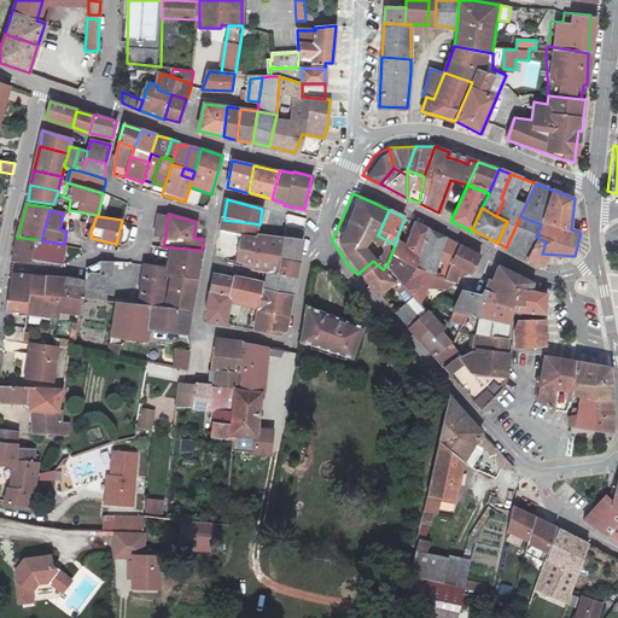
[(304,228),(307,217),(289,215),(287,226),(304,228)]
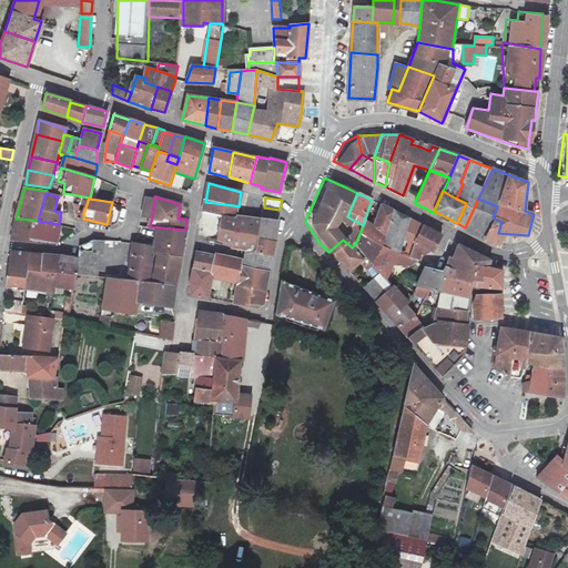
[(144,216),(152,217),(154,200),(146,199),(144,216)]
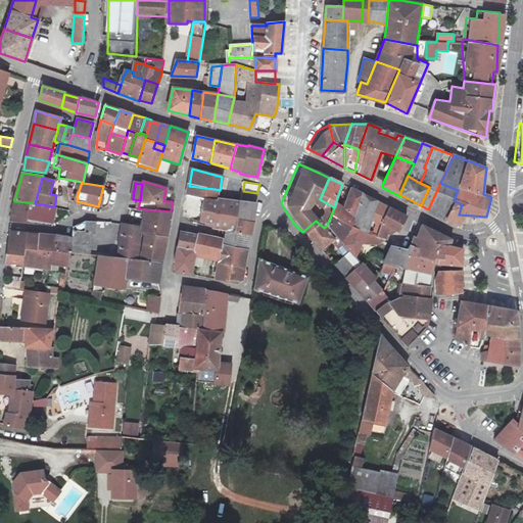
[(455,223),(459,215),(462,204),(454,200),(458,190),(440,183),(428,209),(446,220),(446,219),(455,223)]
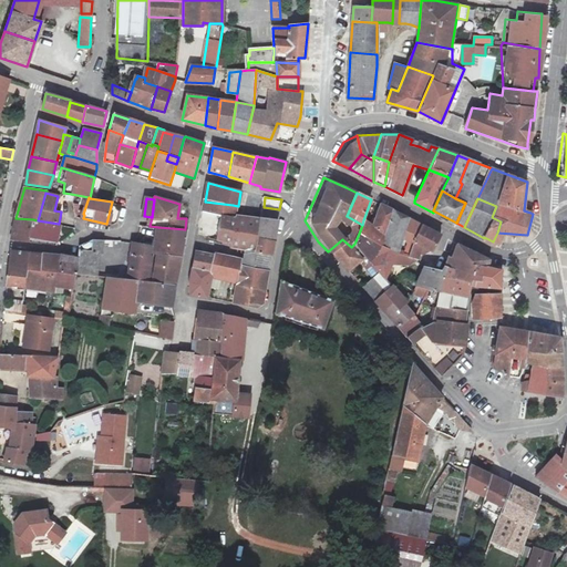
[(203,212),(220,216),(230,218),(233,205),(205,202),(203,212)]
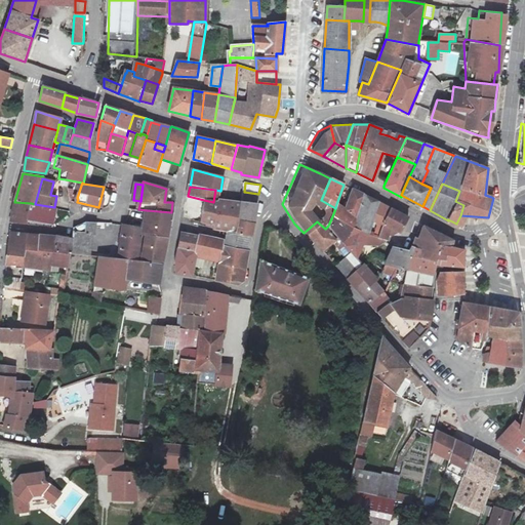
[(345,209),(342,207),(337,219),(353,228),(364,196),(353,190),(345,209)]
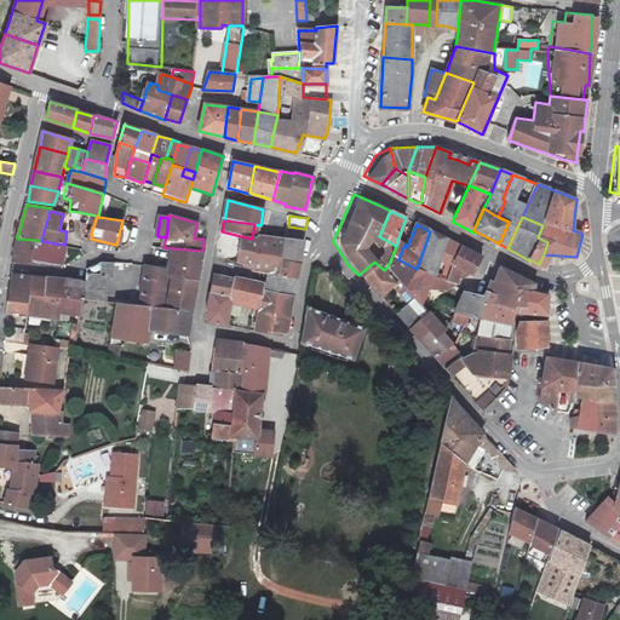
[(217,257),(236,262),(241,236),(222,231),(217,257)]
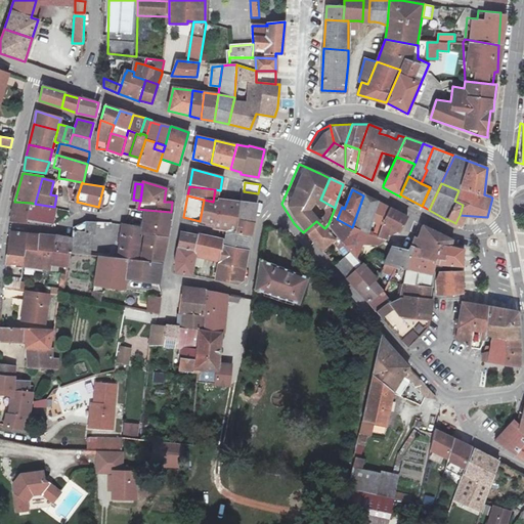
[(352,227),(365,235),(366,233),(370,220),(378,202),(363,195),(352,227)]
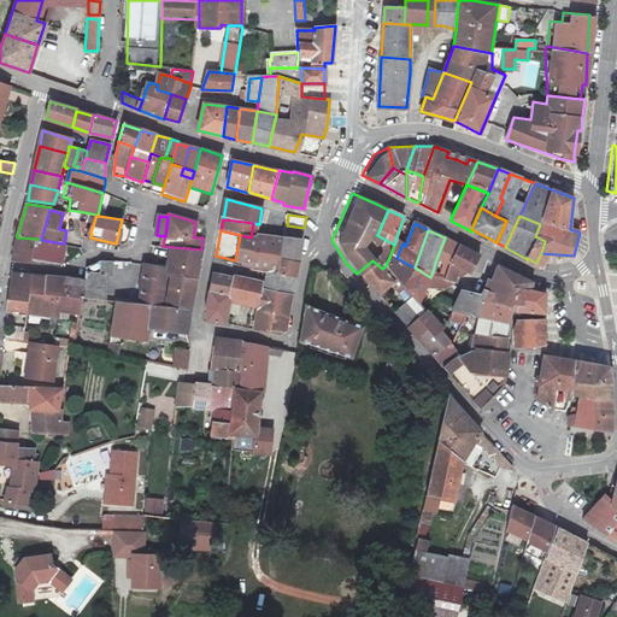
[(262,270),(266,254),(254,252),(256,239),(251,238),(240,235),(235,260),(250,263),(248,266),(262,270)]
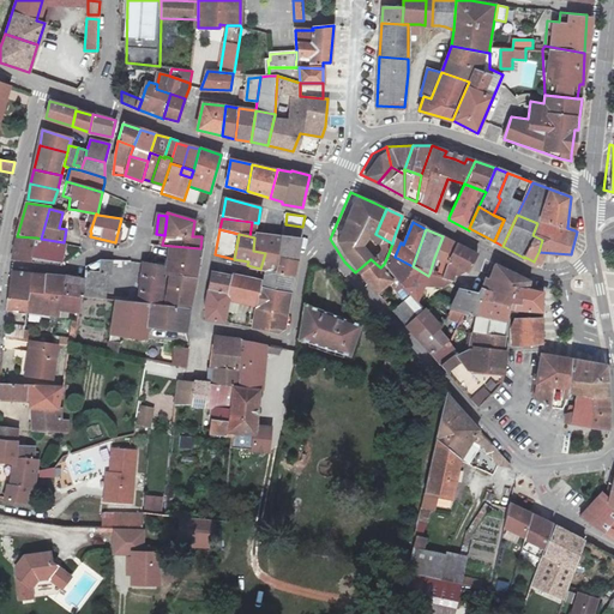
[(256,234),(254,238),(253,251),(265,253),(269,236),(256,234)]
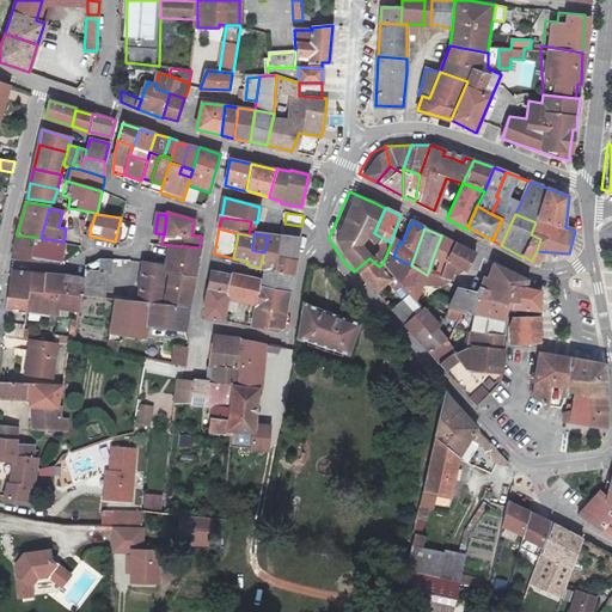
[(14,258),(32,259),(36,237),(17,236),(14,258)]
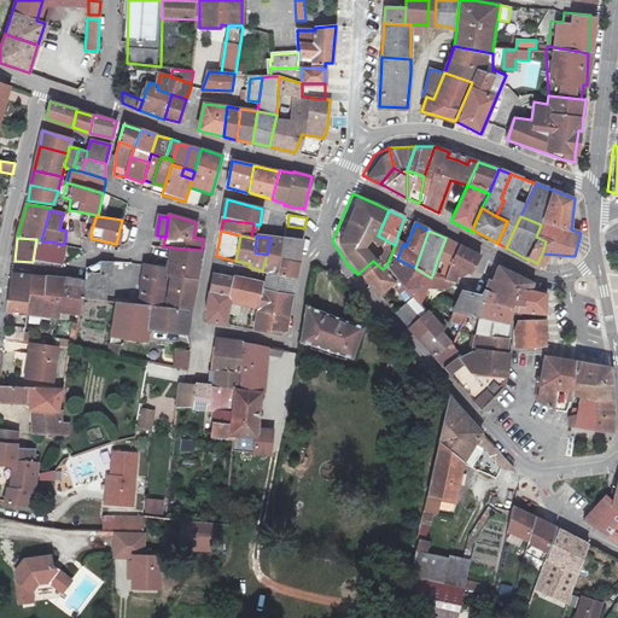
[(283,239),(280,257),(279,261),(281,262),(279,275),(266,272),(262,291),(292,297),(303,240),(283,238),(283,239)]
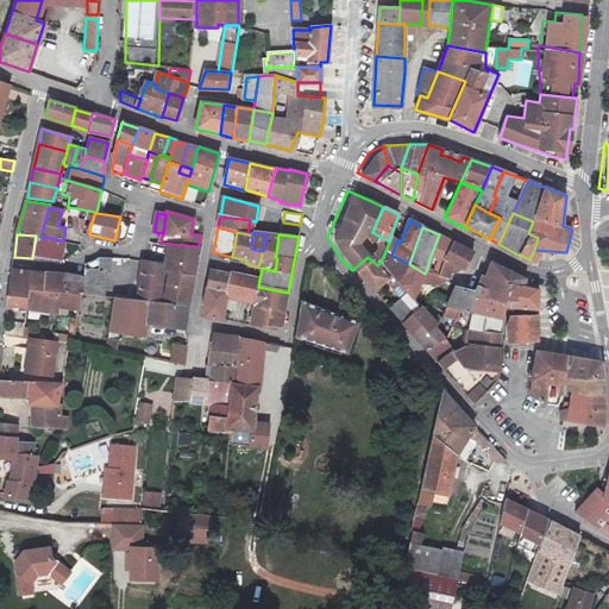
[(278,236),(267,234),(263,251),(276,253),(278,236)]
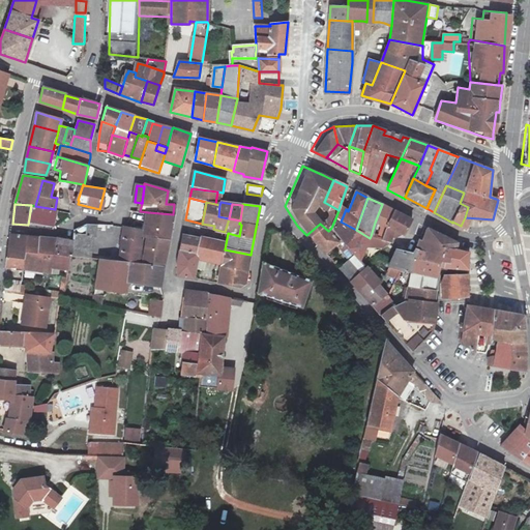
[(394,210),(382,204),(375,223),(381,225),(383,226),(387,227),(394,210)]
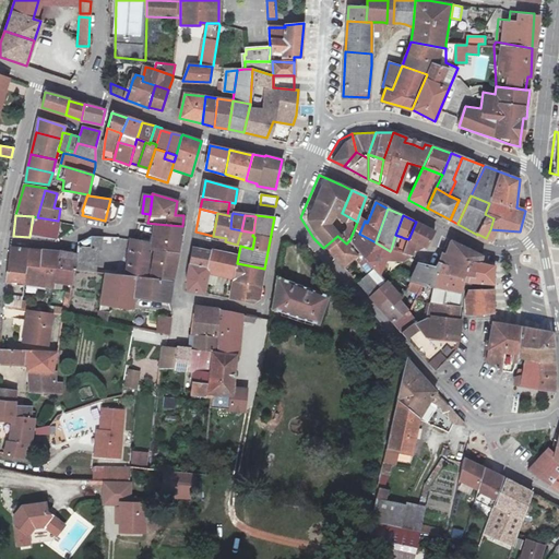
[(33,216),(30,237),(56,240),(60,222),(58,221),(37,217),(33,216)]
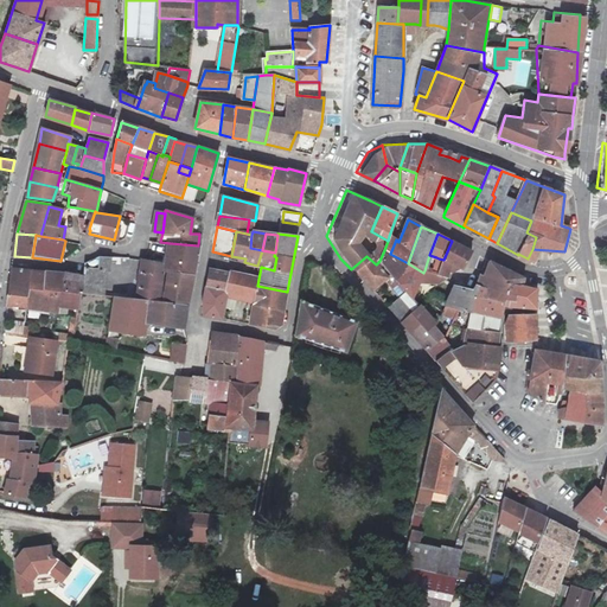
[(389,236),(388,241),(384,250),(390,254),(396,240),(394,238),(389,236)]
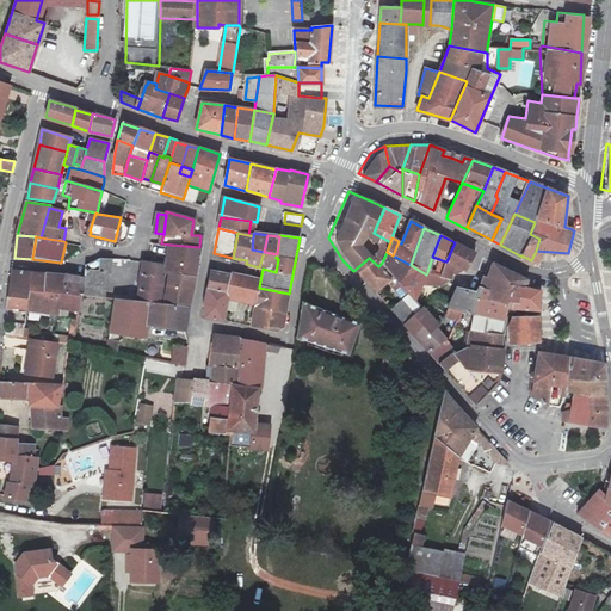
[(470,251),(455,242),(446,261),(442,260),(434,275),(427,272),(423,284),(443,285),(450,275),(460,273),(470,251)]
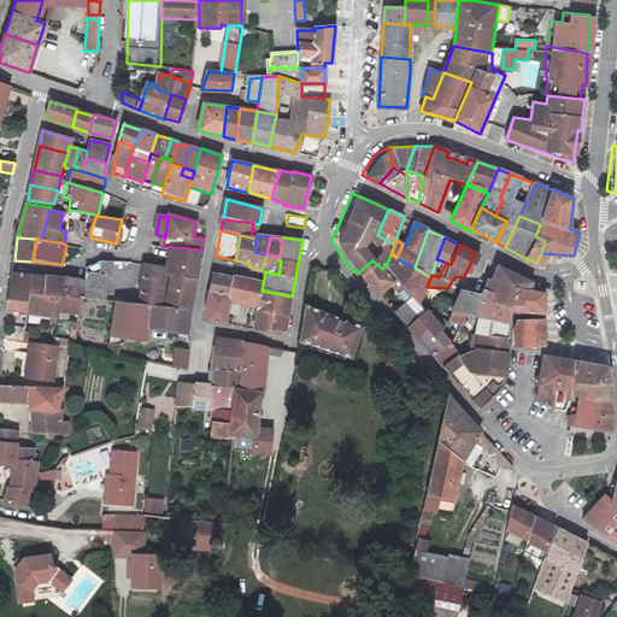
[(201,250),(172,247),(168,277),(171,278),(168,309),(188,311),(195,312),(200,278),(199,278),(201,265),(198,265),(201,250)]
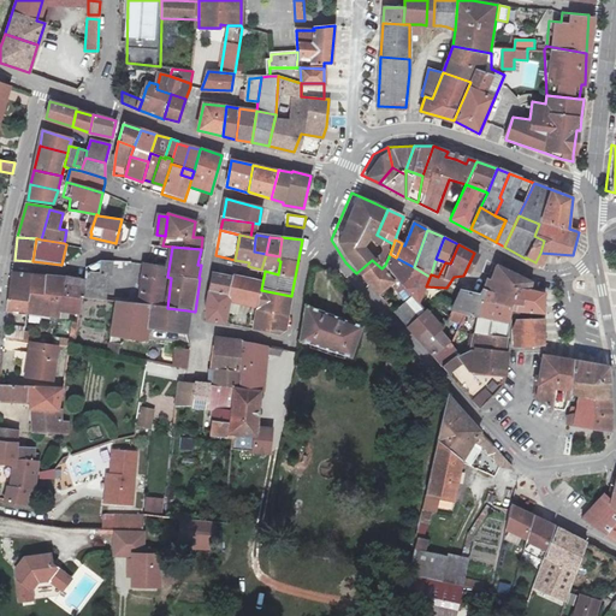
[(279,256),(266,254),(261,270),(265,271),(278,274),(280,261),(278,260),(279,256)]
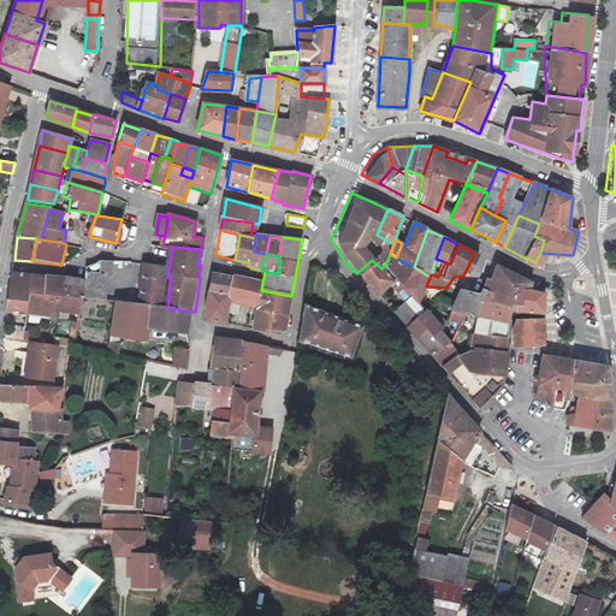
[(406,288),(414,267),(396,258),(390,254),(385,265),(398,279),(406,288)]
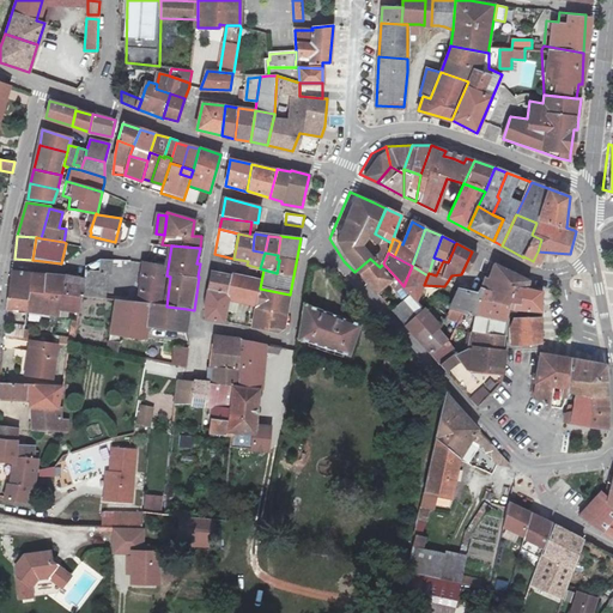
[(87,266),(86,274),(84,295),(105,298),(110,259),(102,259),(87,266)]
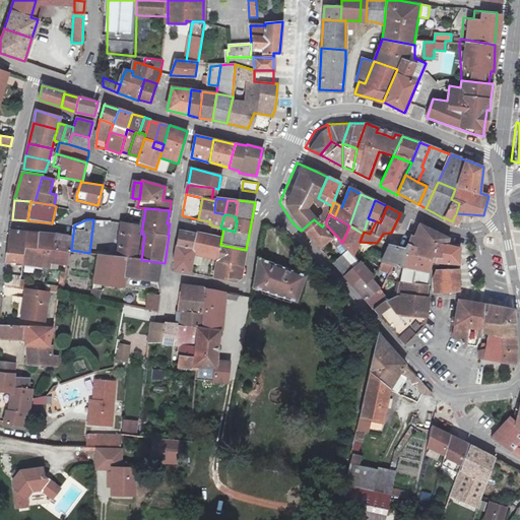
[(321,249),(333,239),(322,226),(314,219),(301,231),(321,249)]
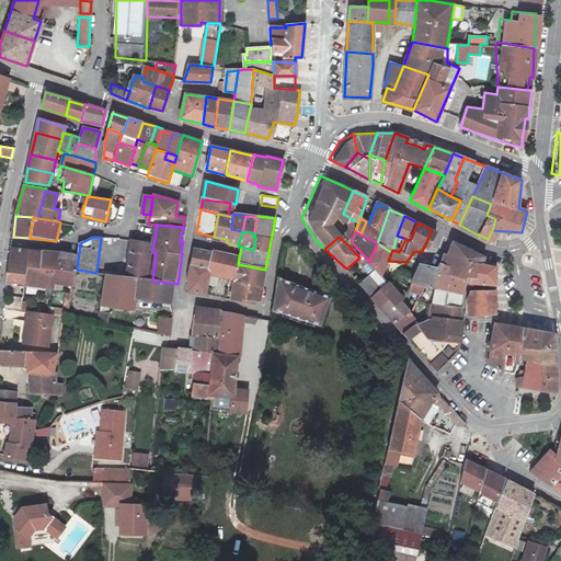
[(465,260),(483,264),(484,256),(447,238),(442,252),(436,251),(430,265),(414,261),(404,279),(412,282),(430,282),(439,285),(442,276),(446,273),(462,279),(465,260)]
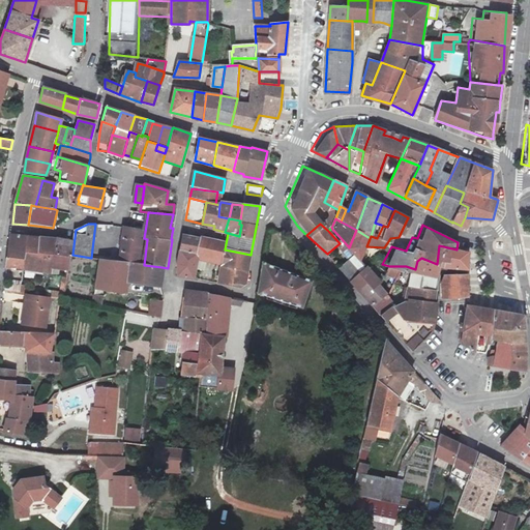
[(125,227),(121,262),(140,264),(144,241),(141,240),(141,231),(128,228),(125,227)]
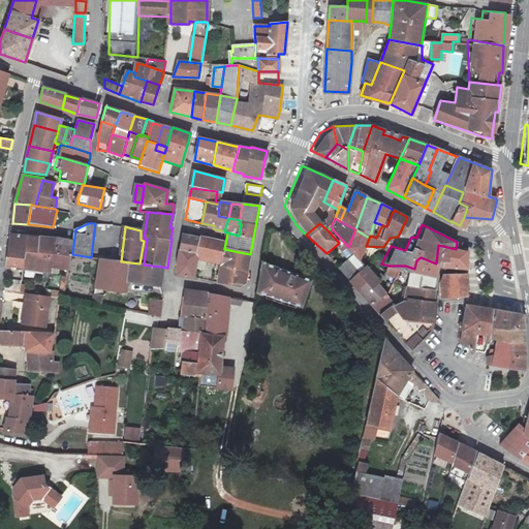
[(339,243),(342,240),(331,227),(328,230),(339,243)]
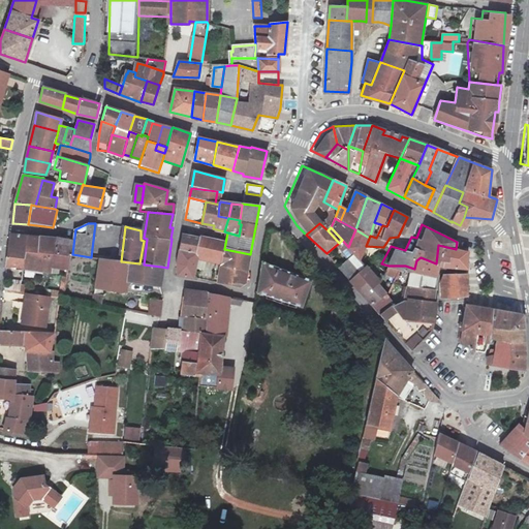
[(355,254),(360,259),(366,246),(369,238),(355,229),(348,247),(355,254)]
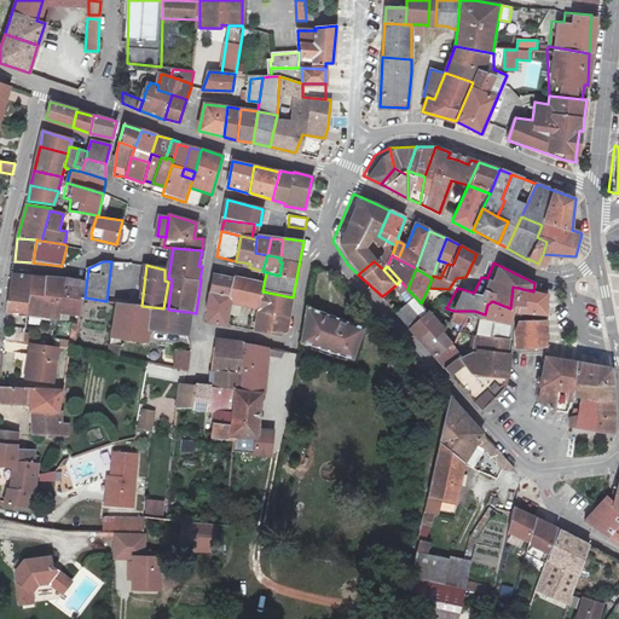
[(7,311),(27,313),(29,293),(45,294),(47,277),(12,273),(7,311)]
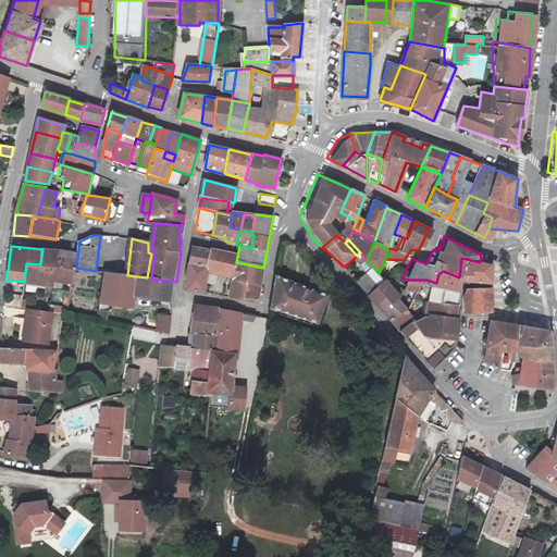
[(207,267),(209,249),(197,246),(196,249),(192,248),(189,262),(207,267)]
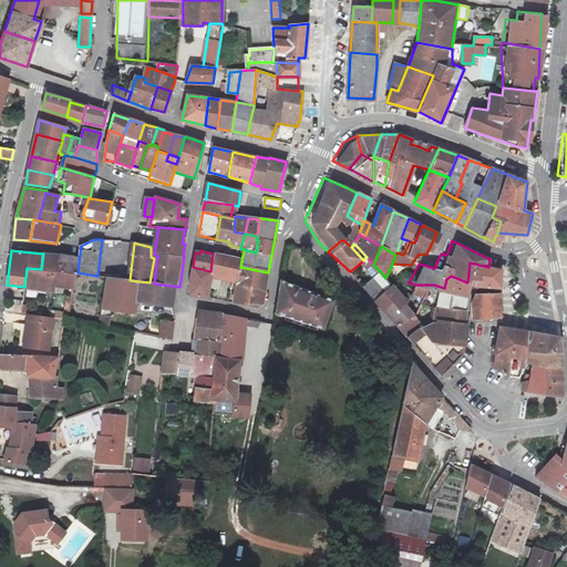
[(71,253),(63,254),(57,290),(60,291),(61,286),(74,288),(76,272),(78,272),(80,254),(71,253)]
